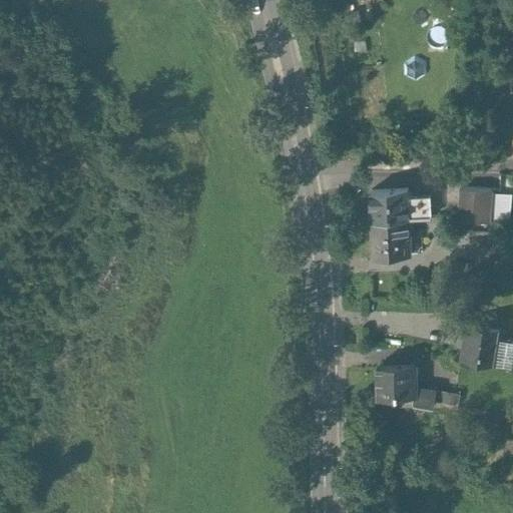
[(460,187),(458,218),(490,220),(493,190),(460,187)]
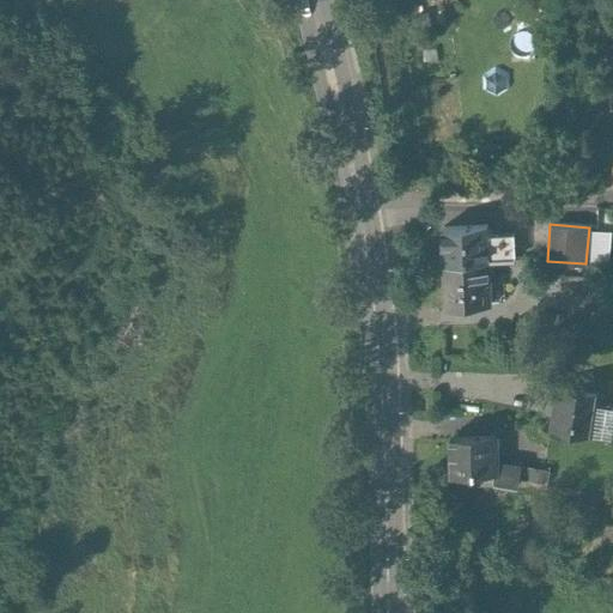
[(486,226),(441,229),(443,267),(490,265),(516,262),(515,259),(514,236),(487,238),(486,226)]
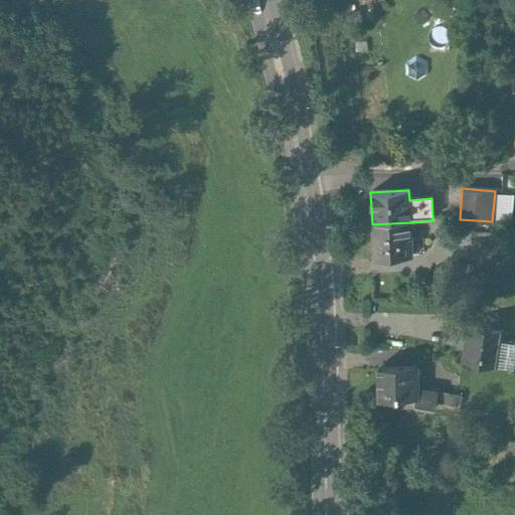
[(411,222),(372,224),(374,261),(413,259),(411,222)]
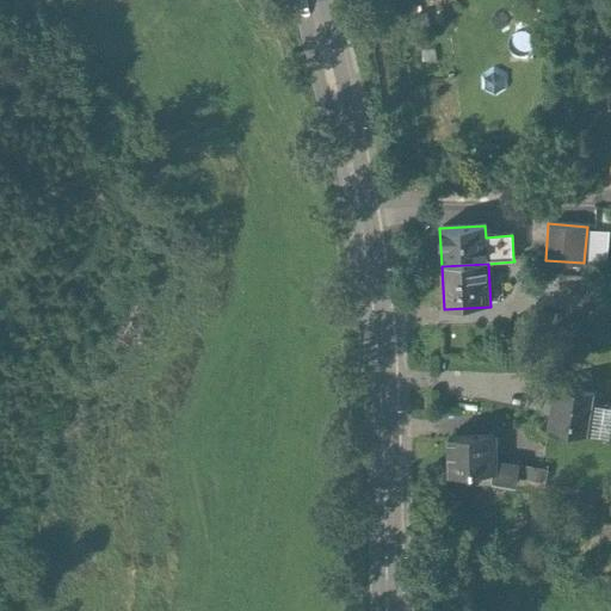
[(585,277),(560,278),(560,296),(585,295),(585,277)]
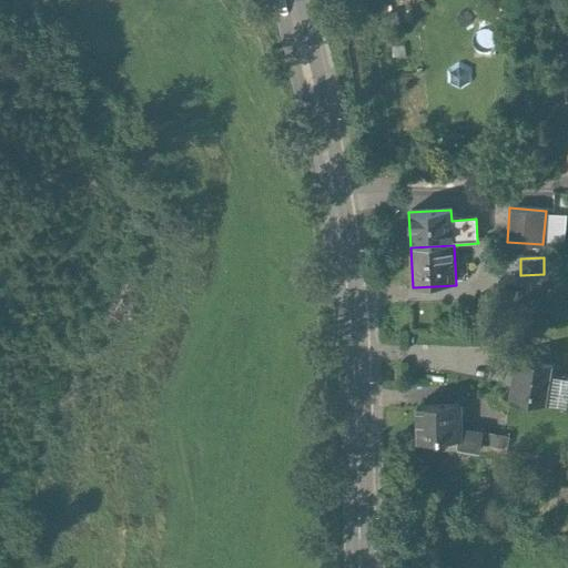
[(515,362),(510,402),(567,411),(567,378),(555,376),(555,366),(515,362)]
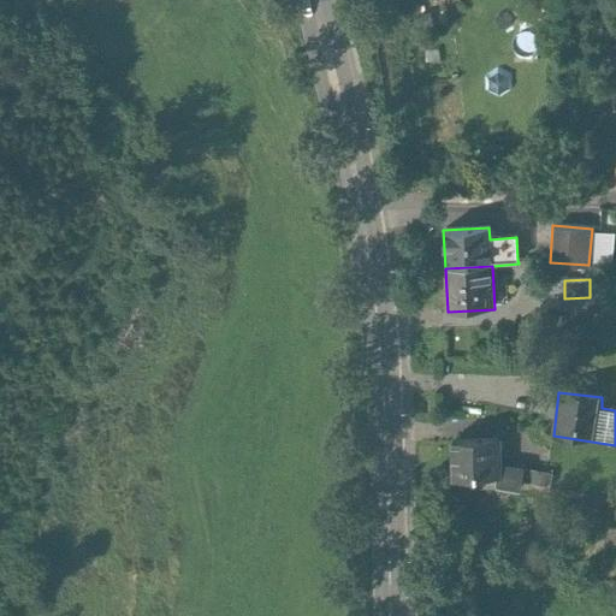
[(498,440),(451,442),(452,480),(478,479),(496,479),(499,479),(499,465),(498,440)]
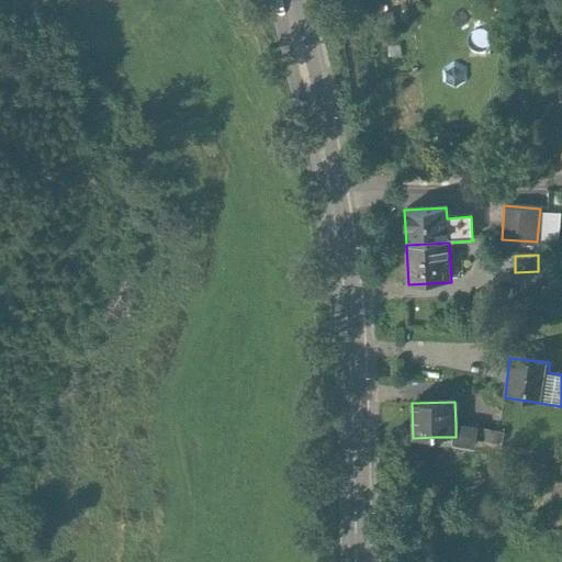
[(504,434),(456,424),(456,437),(452,437),(436,437),(436,446),(452,446),(475,450),(476,442),(502,449),(504,434)]
